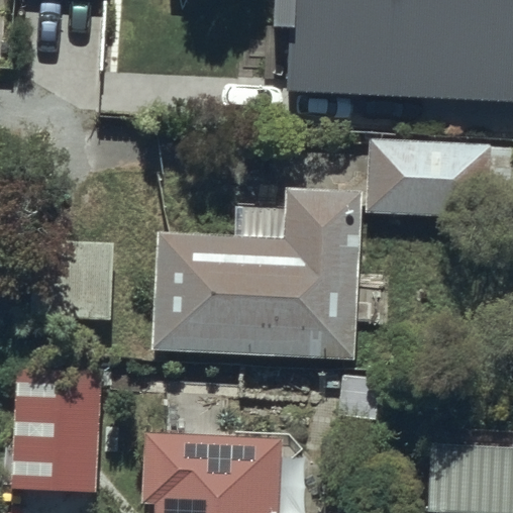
[(512,0),(269,0),(269,30),(283,30),(282,93),(512,99),(512,0)]
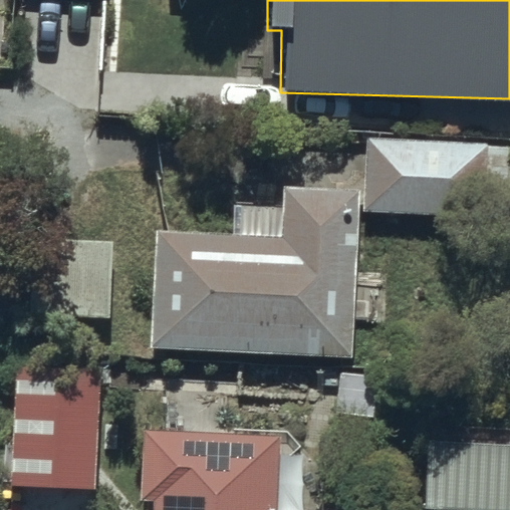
[(509,146),(368,141),(365,212),(509,218),(509,146)]
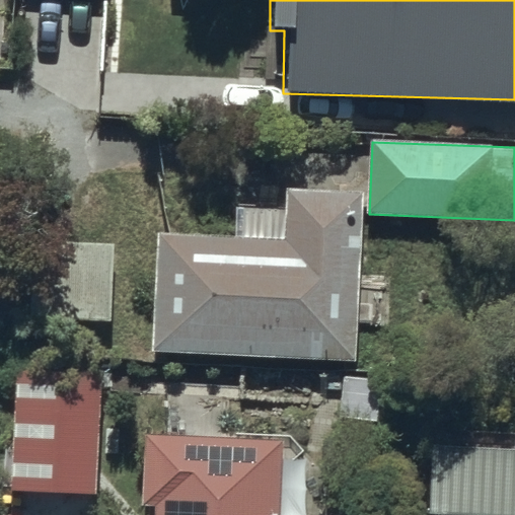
[(235,209),(234,237),(156,234),(151,352),(357,360),(363,191),(284,188),(283,211),(235,209)]
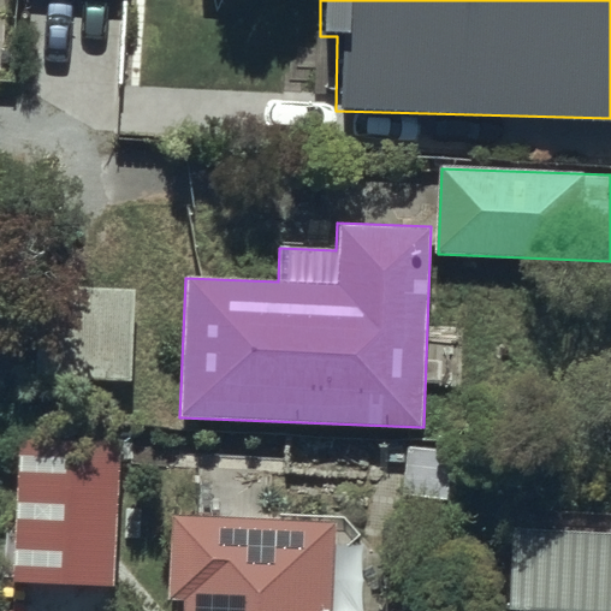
[(135,379),(138,290),(34,285),(30,375),(135,379)]
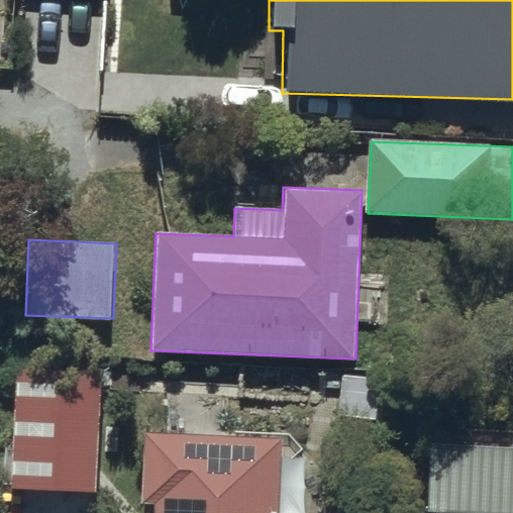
[(278,512),(280,433),(142,430),(144,502),(150,501),(150,512),(278,512)]
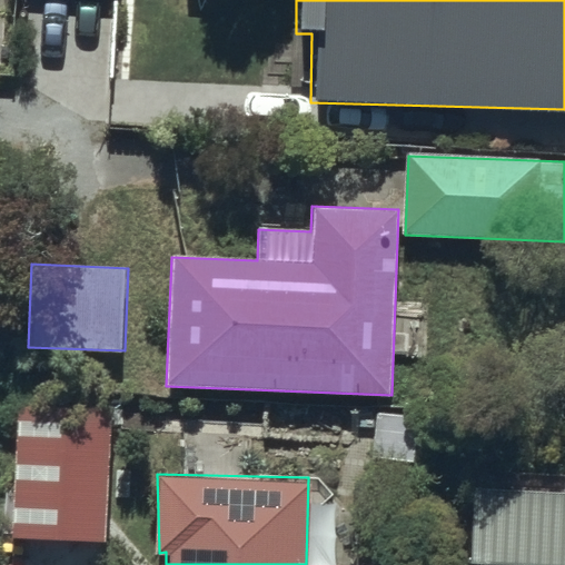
[(564,564),(564,491),(474,486),(469,564),(564,564)]
